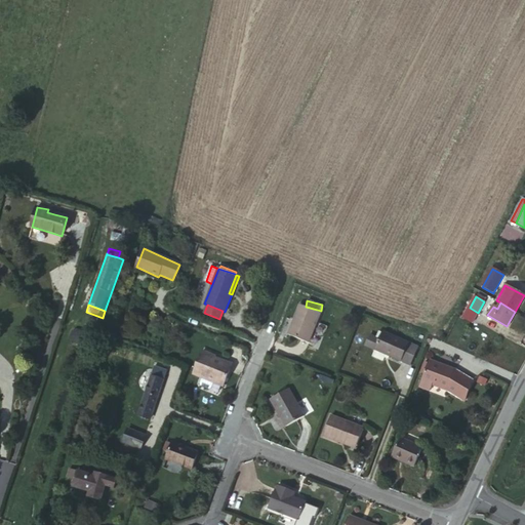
[(320,313),(300,305),(288,335),(308,344),(320,313)]
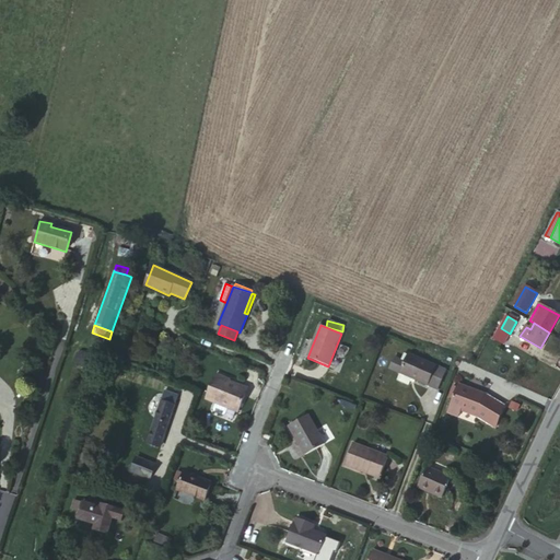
[(389,369),(400,373),(412,378),(438,389),(445,370),(408,354),(405,362),(394,358),(389,369)]
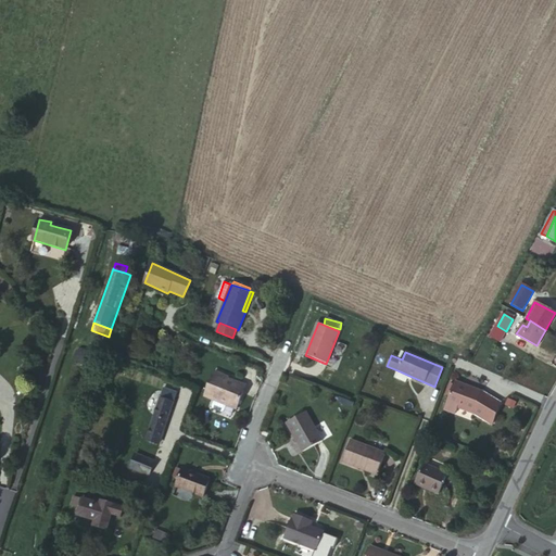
[(409,376),(397,370),(394,379),(406,383),(409,376)]
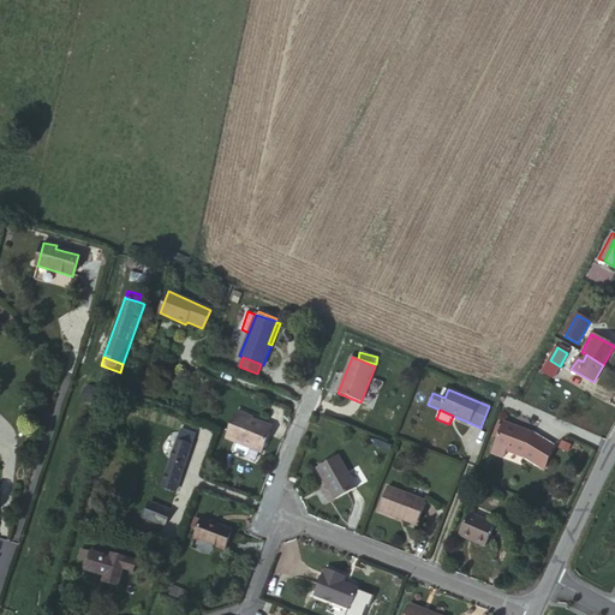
[(250,449),(262,454),(272,428),(250,419),(251,418),(237,412),(227,437),(237,442),(233,451),(236,454),(244,457),(248,455),(250,449)]
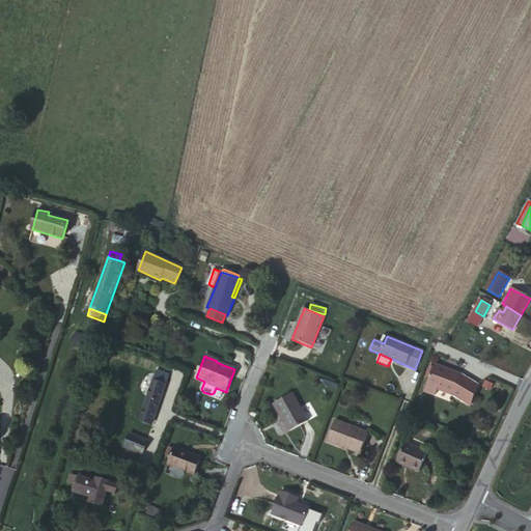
[(436,365),(434,368),(451,374),(452,371),(436,365)]
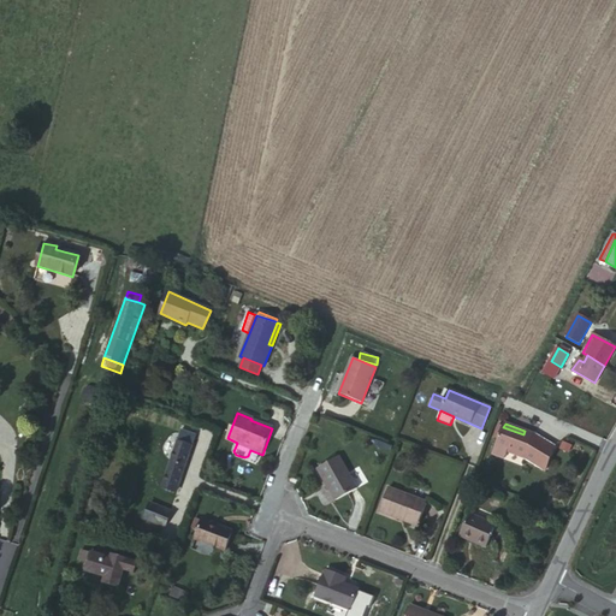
[(523,434),(503,427),(492,456),(503,460),(507,451),(546,471),(555,448),(534,436),(525,431),(523,434)]
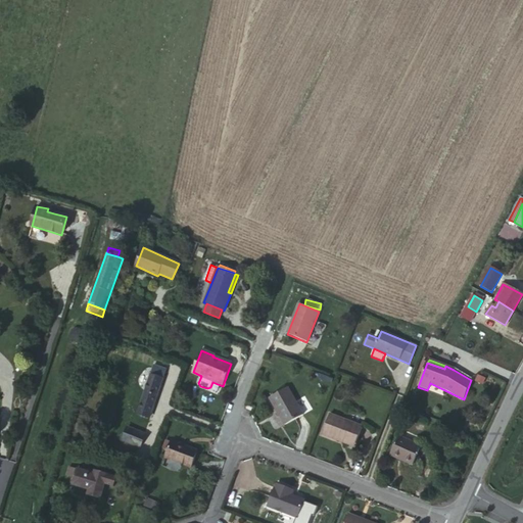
[(165,370),(154,366),(138,413),(150,417),(165,370)]
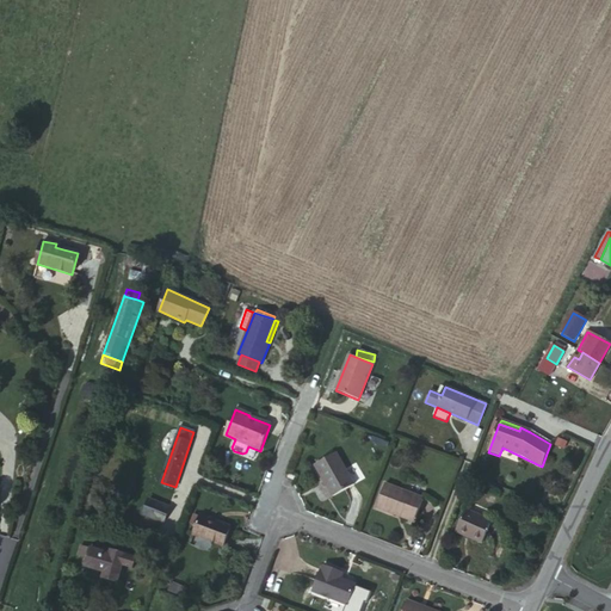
[(355,485),(337,454),(315,464),(333,497),(355,485)]
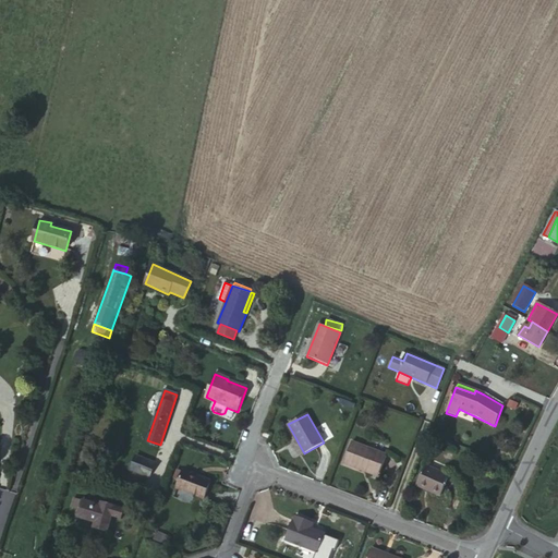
[(343,463),(362,471),(364,468),(379,473),(387,456),(351,443),(343,463)]
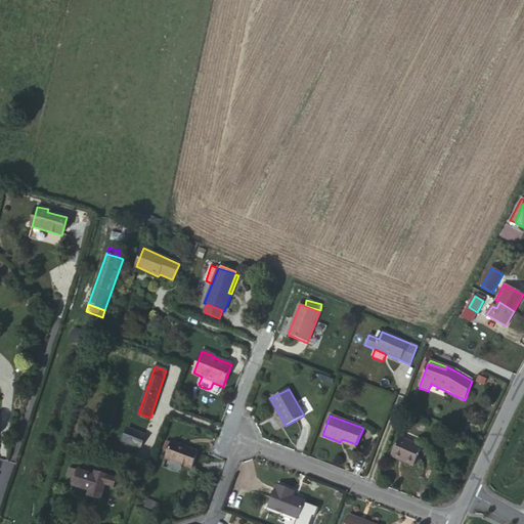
[(144,435),(128,429),(124,441),(140,446),(144,435)]
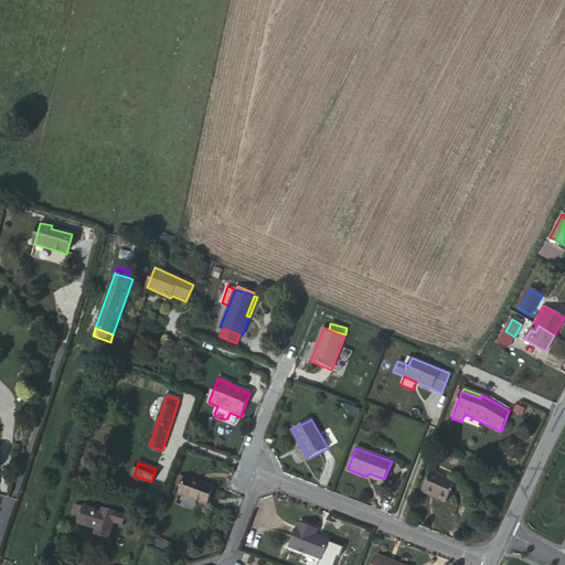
[(455,481),(429,471),(422,492),(447,501),(455,481)]
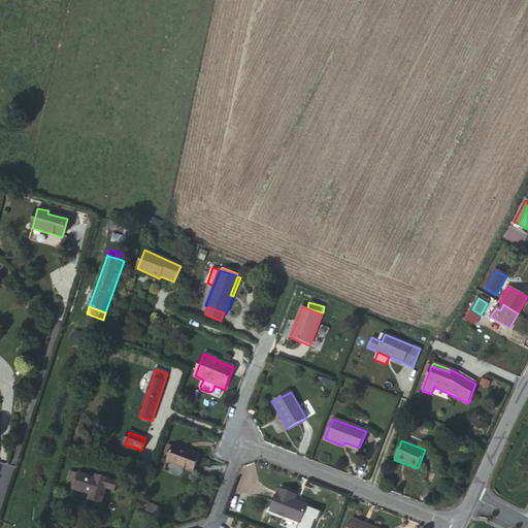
[(344,442),(342,446),(358,451),(359,448),(344,442)]
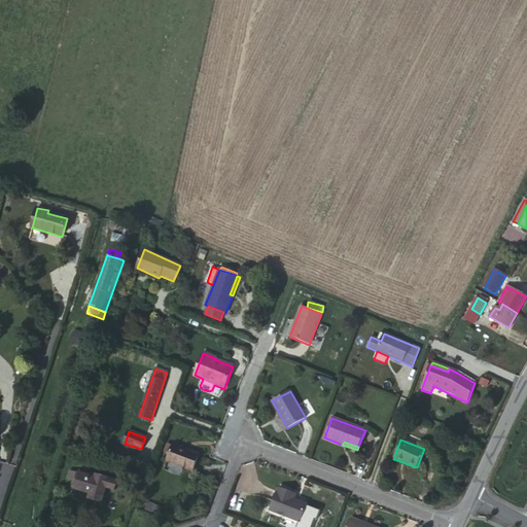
[(167,459),(172,447),(165,444),(161,457),(167,459)]
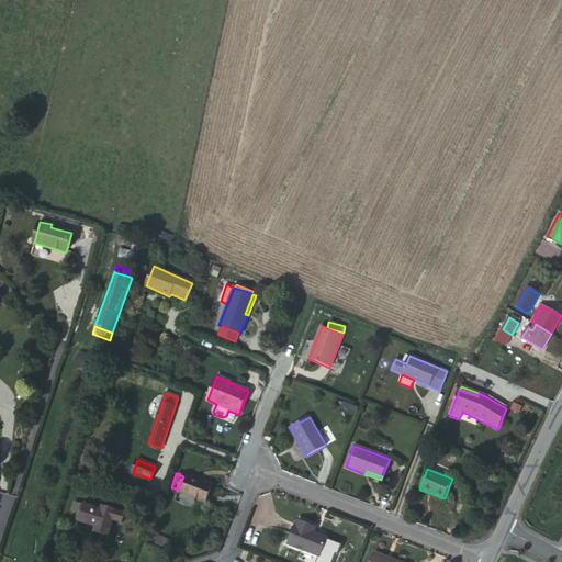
[(184,474),(183,476),(178,490),(178,492),(205,502),(212,484),(184,474)]
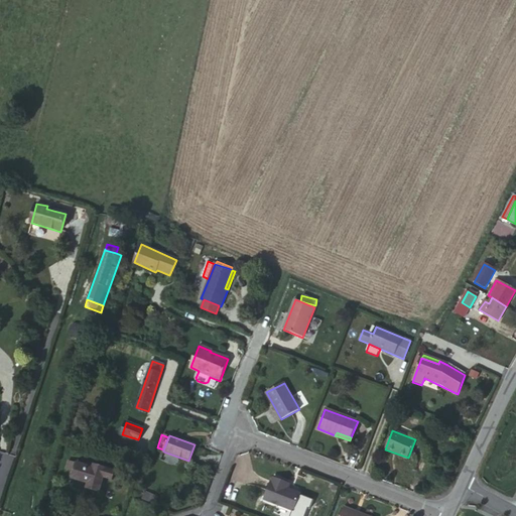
[(76,464),(68,462),(66,470),(73,472),(71,479),(86,484),(85,489),(97,493),(105,469),(92,465),(91,468),(76,464)]
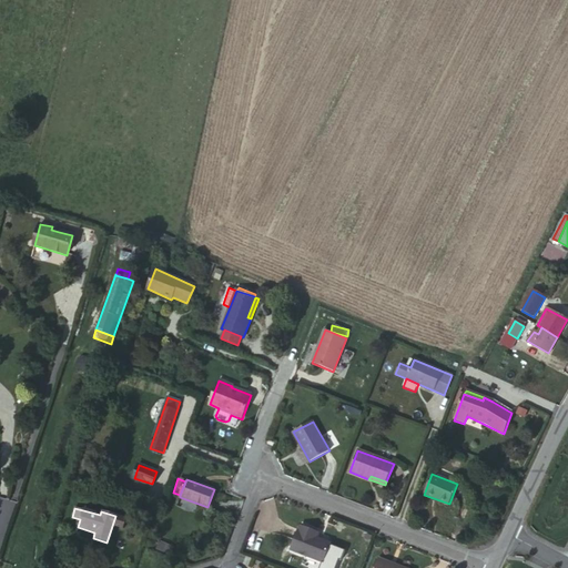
[(314,537),(316,531),(301,526),(298,531),(297,530),(291,549),(324,561),(331,544),(317,538),(314,537)]
